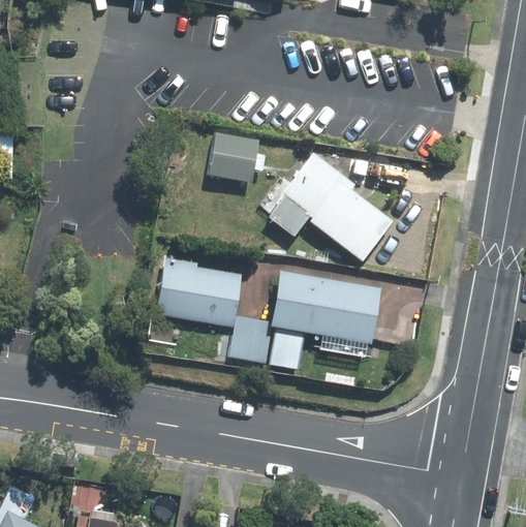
[(213,0),(282,12),(284,0),(213,0)]
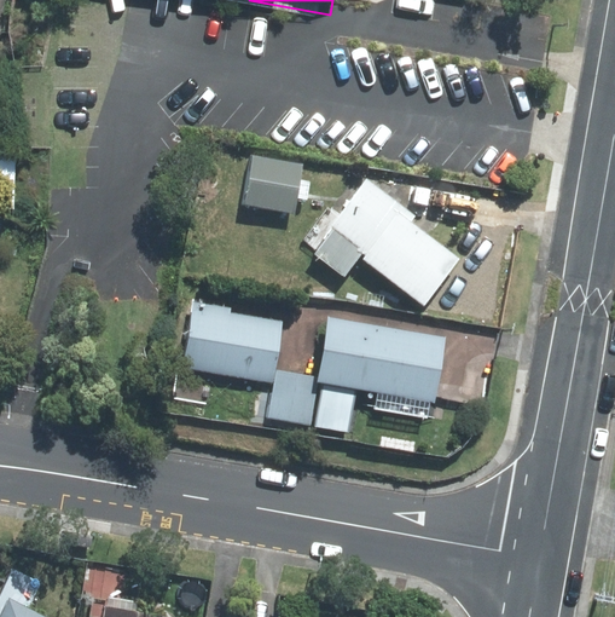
[(303,163),(253,155),(244,205),(295,214),(297,197),(307,200),(311,180),(301,179),(303,163)]
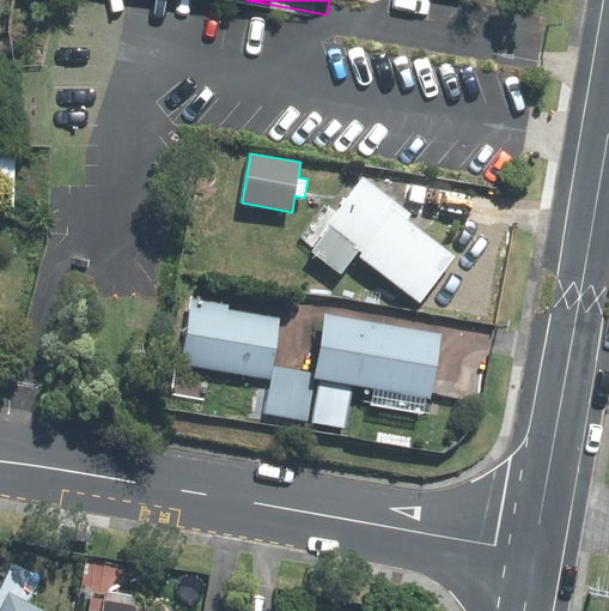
[(430,185),(412,182),(407,210),(500,227),(505,198),(463,191),(464,181),(431,175),(430,185)]
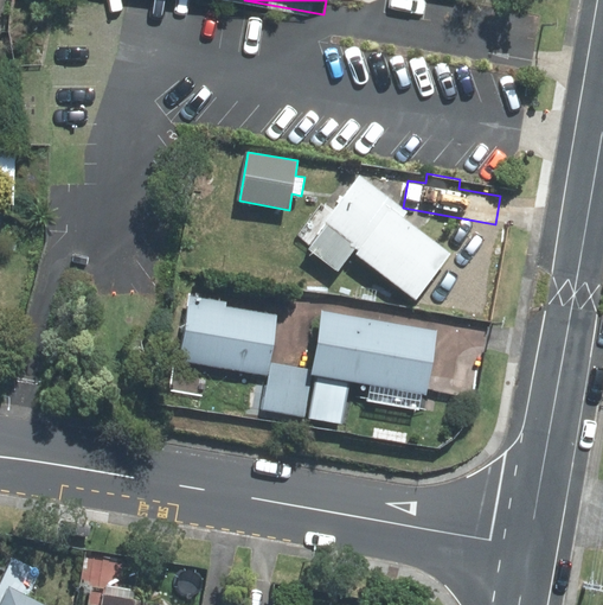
[(327,224),(308,249),(337,272),(352,253),(414,301),(450,255),(403,217),(408,212),(360,174),(324,221),(327,224)]
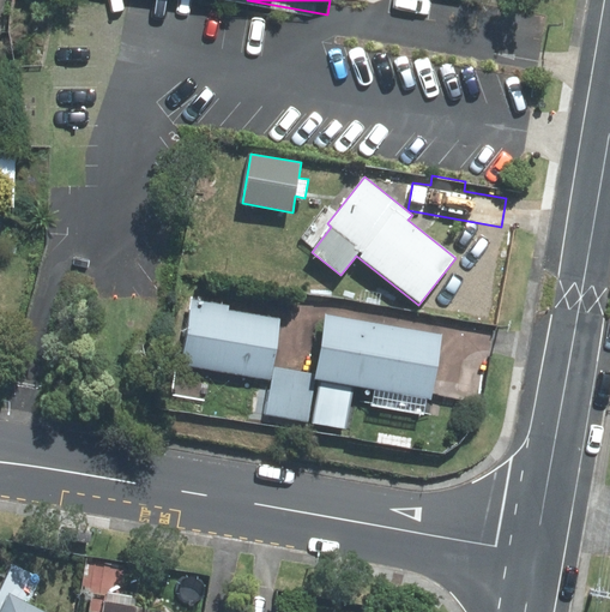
[(192,297),(181,364),(271,379),(282,311),(192,297)]
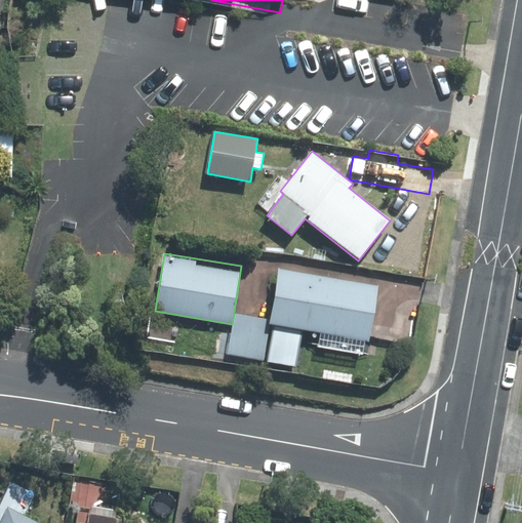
[(265,360),(271,325),(368,340),(377,285),(278,269),(269,320),(235,314),(229,355),(265,360)]
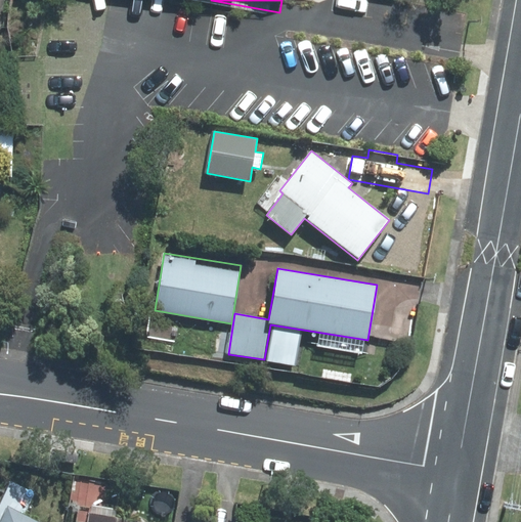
[(54,448),(53,458),(78,462),(80,452),(54,448)]
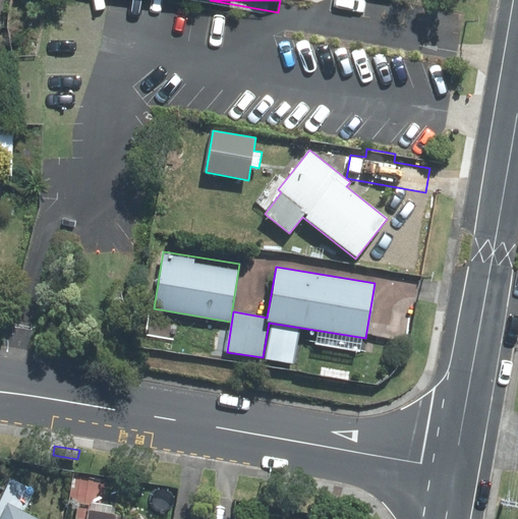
[(40,518),(7,503),(0,516),(0,518),(40,518)]
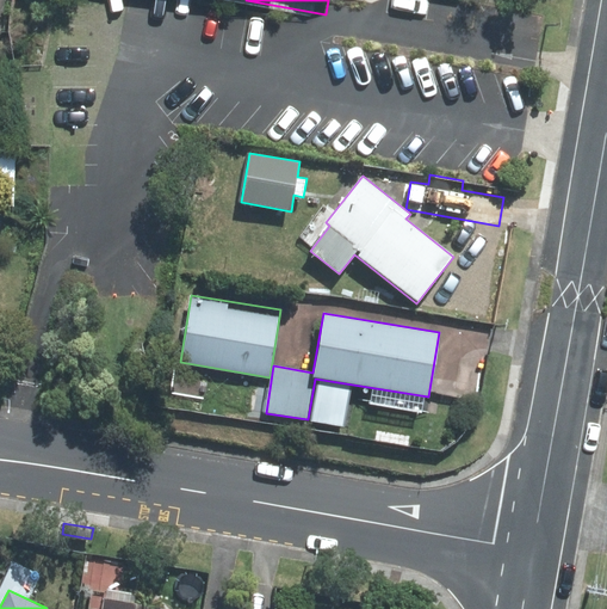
[(169,608),(104,598),(101,608),(169,608)]
